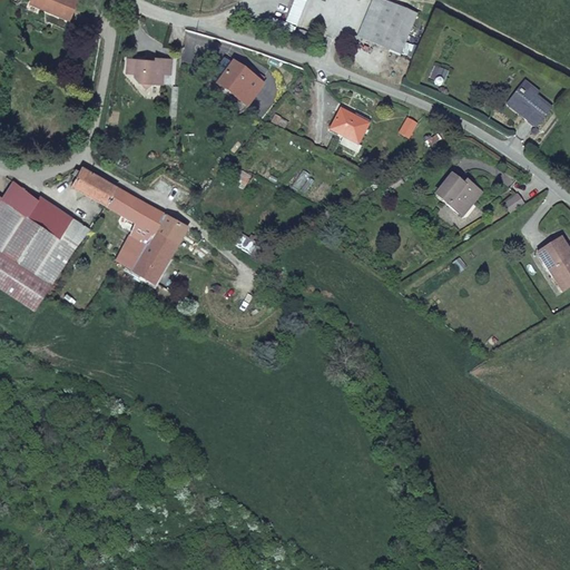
[(42,8),(70,19),(77,0),(33,0),(45,5),(42,8)]
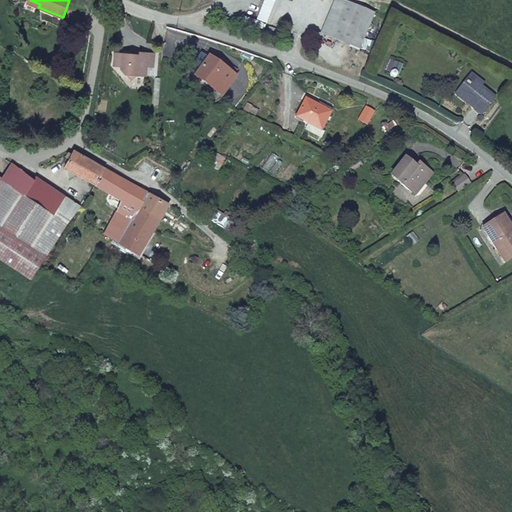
[(272,0),(264,0),(256,19),(263,22),(272,0)]
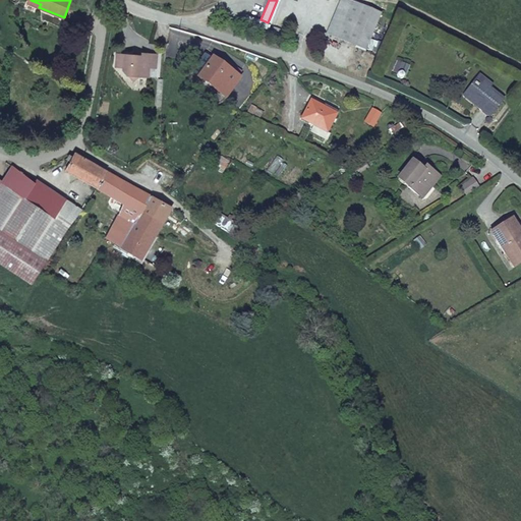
[(330,37),(345,1),(343,0),(341,0),(327,36),(330,37)]
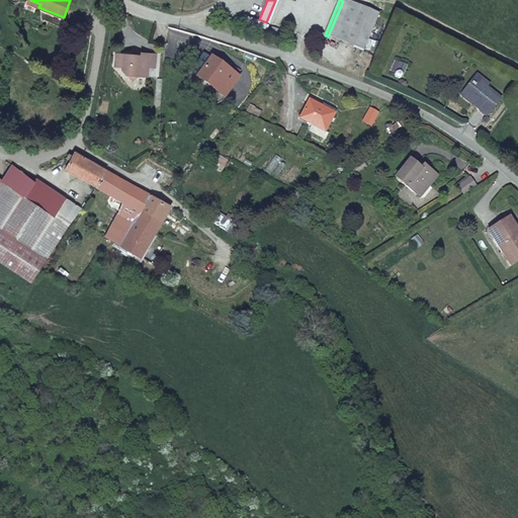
[(378,15),(343,1),(328,36),(364,52),(378,15)]
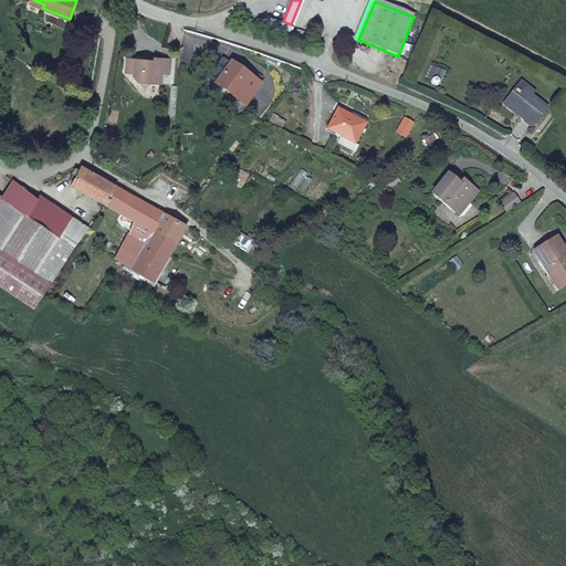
[(176,56),(158,55),(157,58),(148,56),(130,54),(129,69),(136,70),(136,73),(143,80),(165,82),(165,80),(165,71),(175,72),(176,56)]
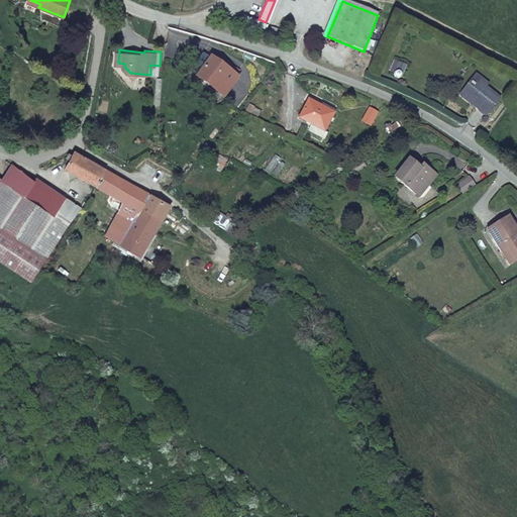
[(194,77),(208,57),(201,52),(186,71),(194,77)]
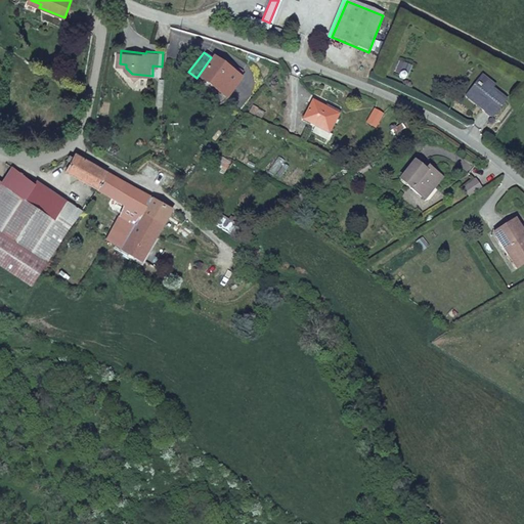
[(243,80),(211,57),(197,78),(227,100),(243,80)]
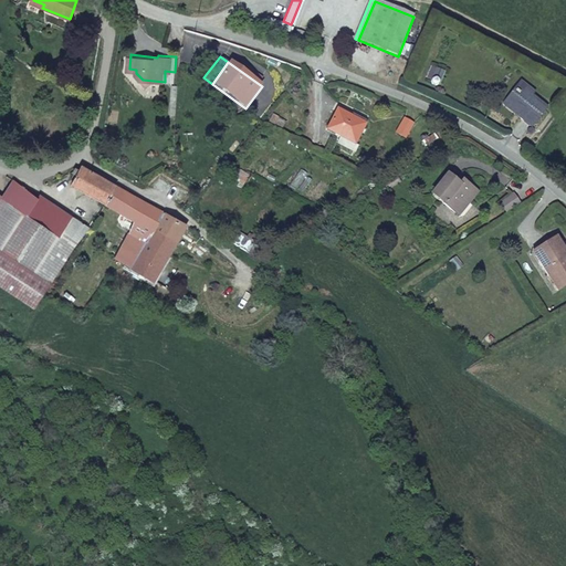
[(174,81),(175,72),(165,71),(165,80),(174,81)]
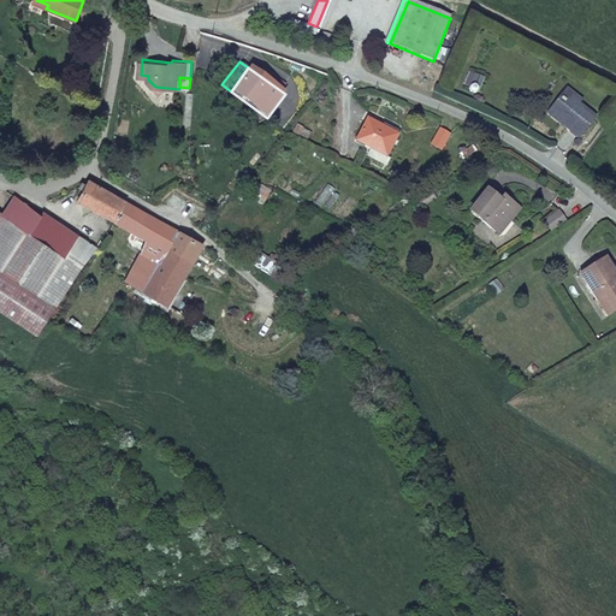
[(564,120),(562,125),(579,137),(594,118),(579,106),(582,102),(567,90),(551,112),(564,120)]
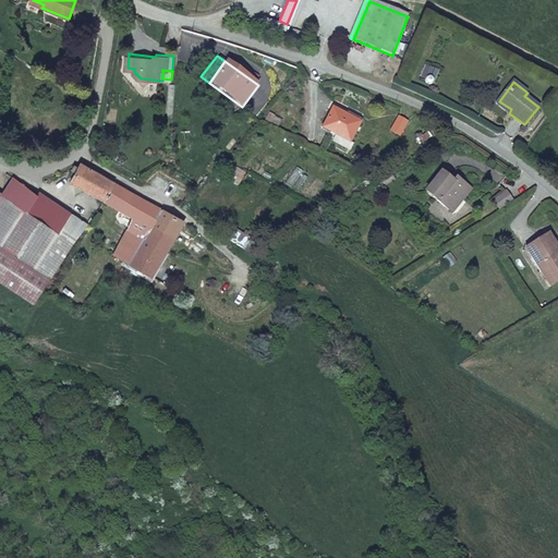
[(499,101),(496,105),(509,113),(511,109),(499,101)]
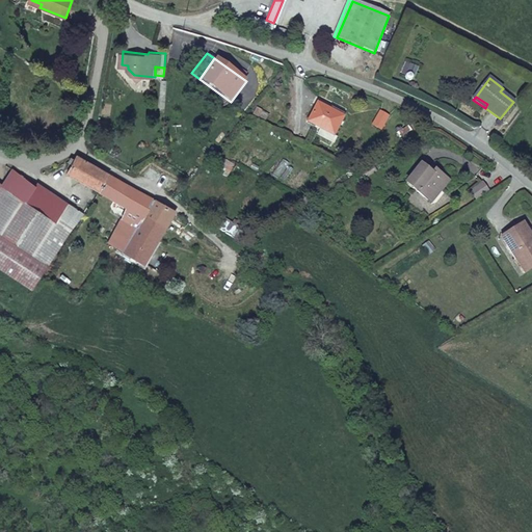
[(318,105),(311,124),(336,136),(345,117),(329,110),(318,105)]
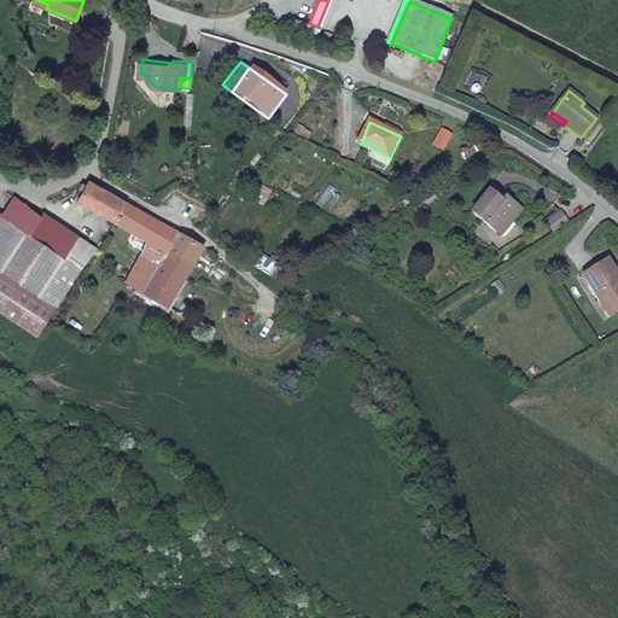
[(384,124),(383,128),(401,136),(403,134),(384,124)]
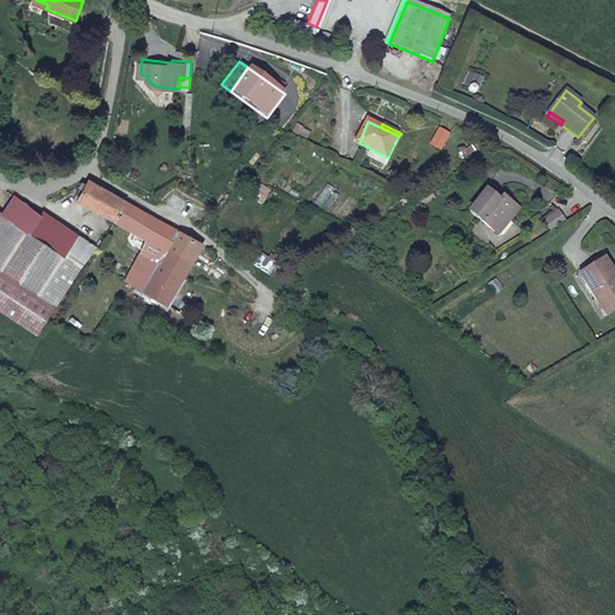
[(451,136),(441,130),(431,145),(442,151),(451,136)]
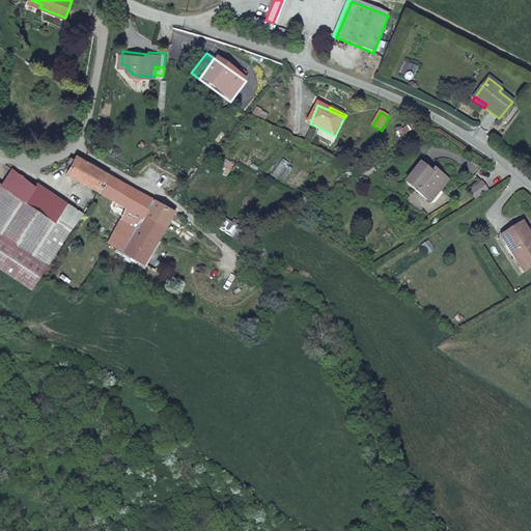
[(73,166),(66,176),(96,193),(109,174),(78,158),(76,161),(72,158),(67,163),(73,166)]
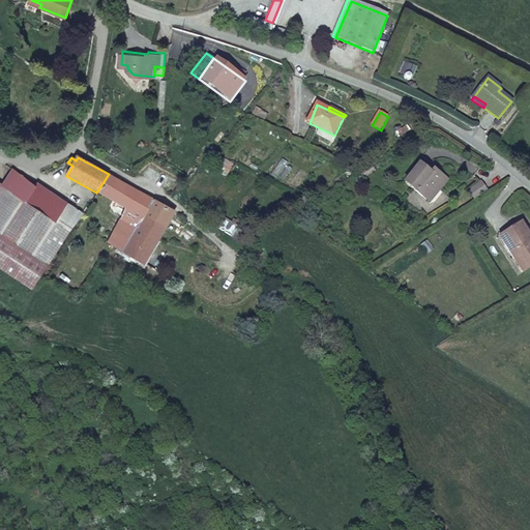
[(422,164),(407,182),(428,199),(439,185),(442,188),(448,180),(435,170),(433,172),(422,164)]
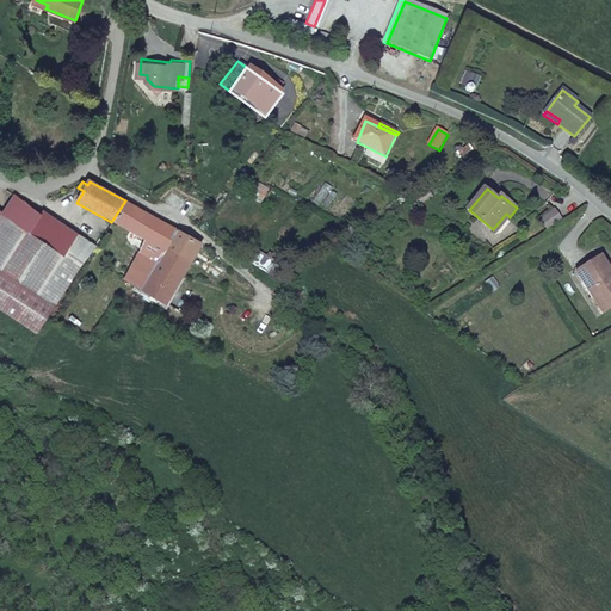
[(13,222),(25,205),(13,198),(1,215),(13,222)]
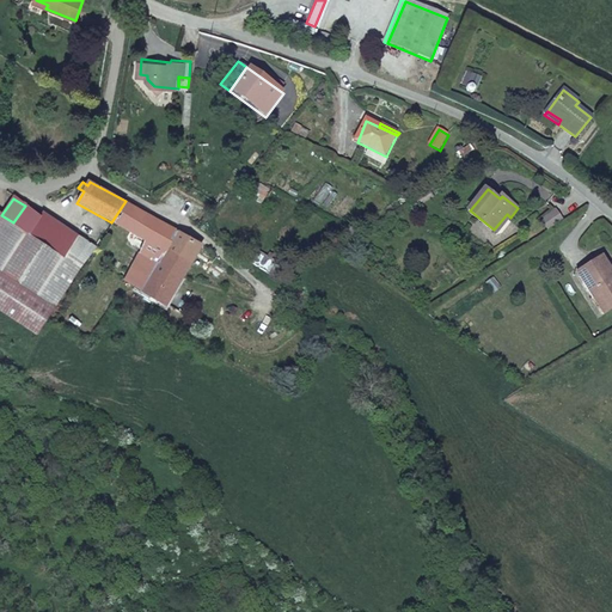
[(126,201),(111,222),(142,239),(139,254),(123,282),(140,292),(178,230),(126,201)]
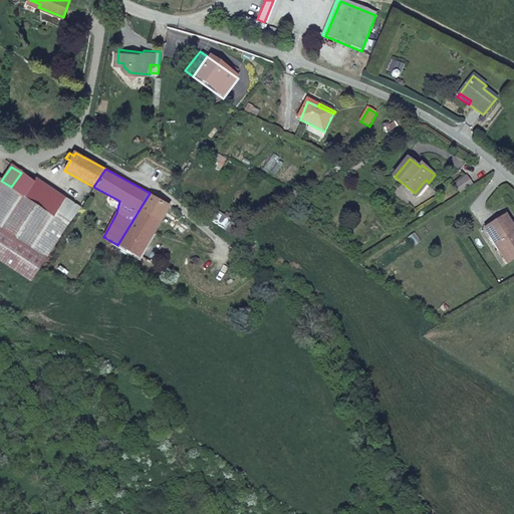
[(23,195),(33,181),(21,173),(11,187),(23,195)]
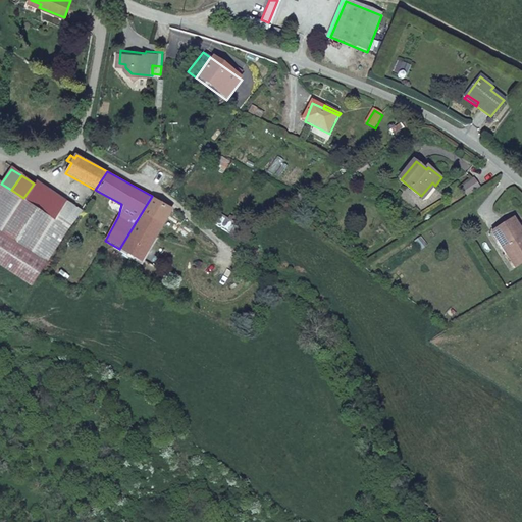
[(470,196),(481,188),(476,179),(464,188),(470,196)]
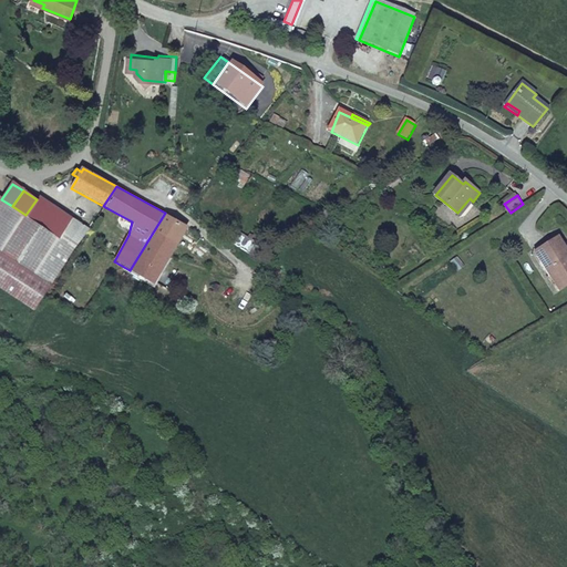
[(88,230),(39,197),(37,199),(26,215),(48,230),(52,225),(64,233),(66,229),(82,238),(88,230)]
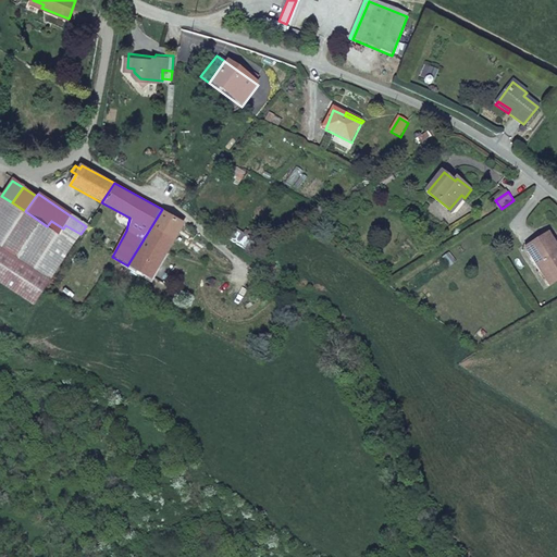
[(461,195),(449,209),(453,212),(465,198),(461,195)]
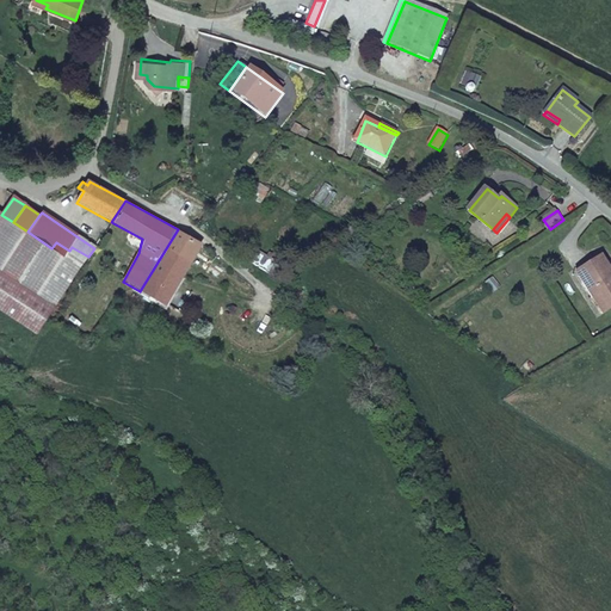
[(0,217),(0,267),(54,303),(59,296),(78,266),(51,248),(28,232),(13,222),(1,215),(0,217)]
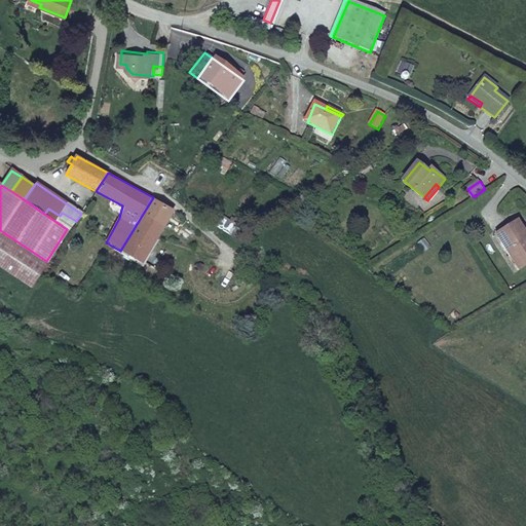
[(175,210),(153,197),(120,251),(132,256),(144,262),(154,243),(175,210)]
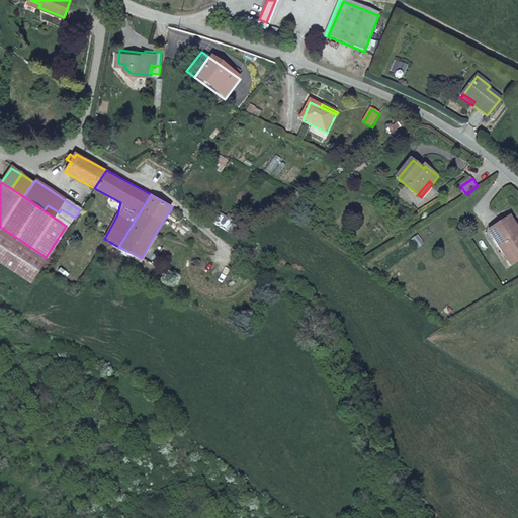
[(66,226),(69,228),(75,218),(61,209),(59,212),(48,205),(44,210),(66,226)]
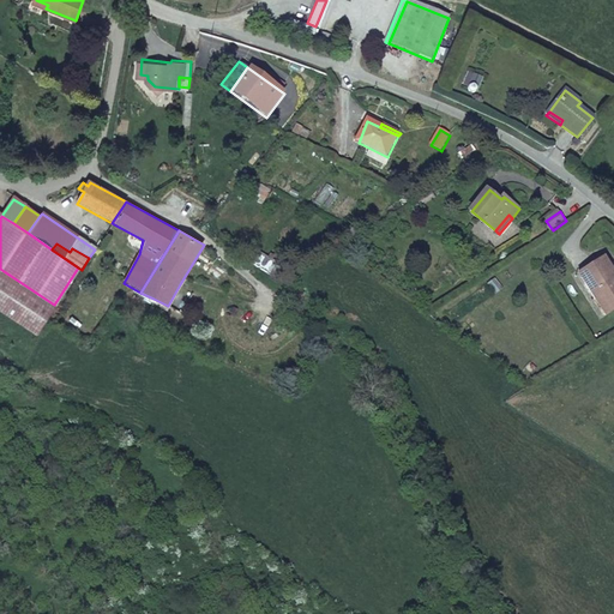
[(613,269),(605,254),(594,262),(596,266),(582,275),(595,296),(601,294),(612,311),(613,308),(613,269)]
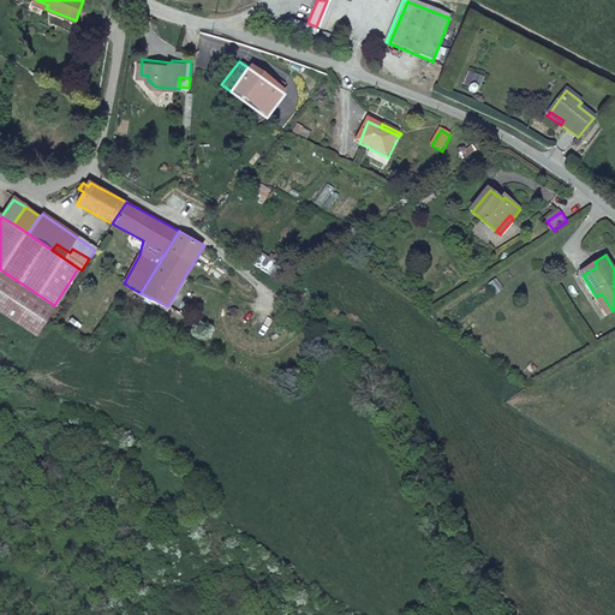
[(597,267),(595,262),(580,272),(583,275),(597,267)]
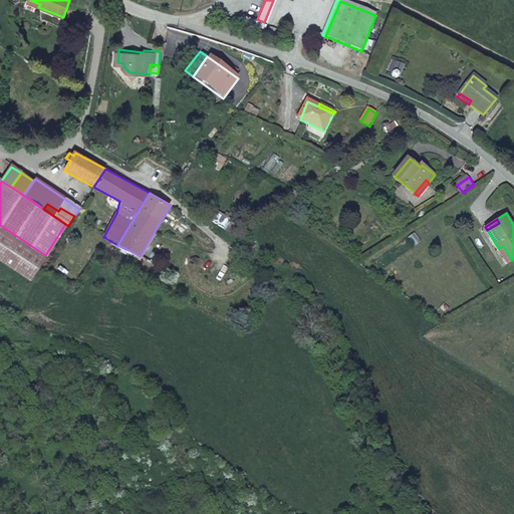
[(0,259),(29,279),(34,270),(45,255),(0,225),(0,259)]
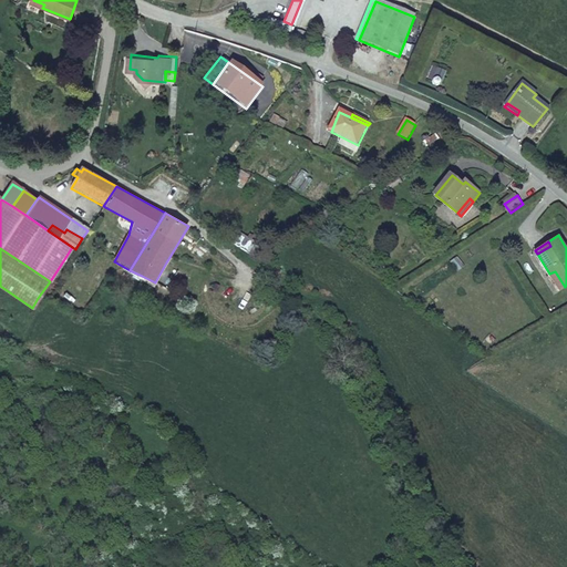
[(179,270),(166,263),(155,282),(168,290),(179,270)]
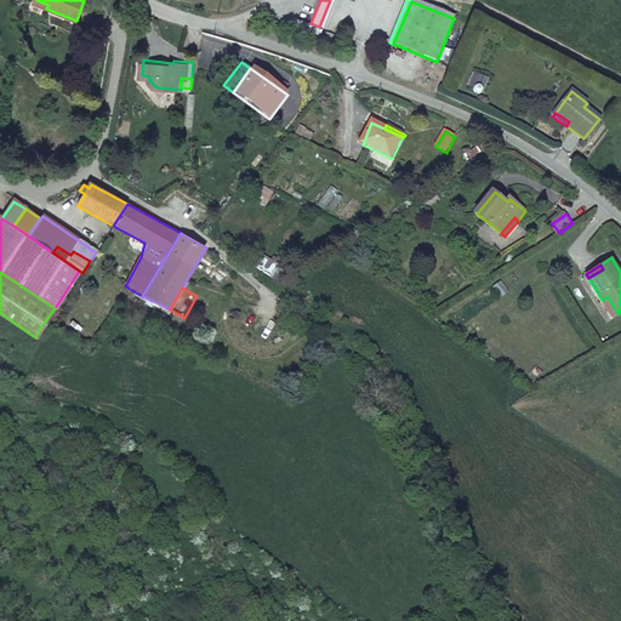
[(602,300),(614,318),(619,314),(608,297),(602,300)]
